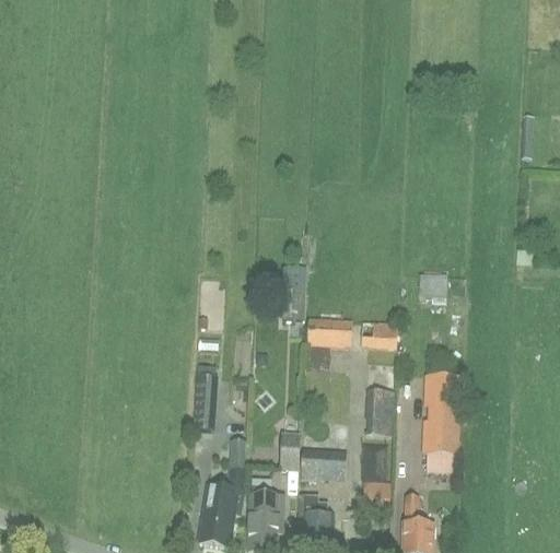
[(524,114),(523,155),(533,155),(534,115),(524,114)]
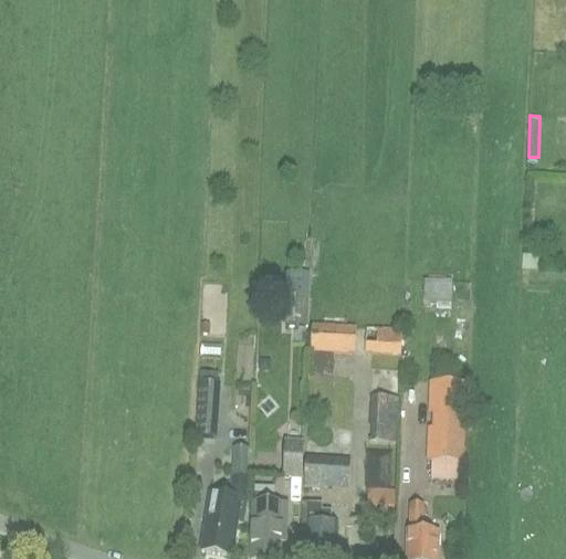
[(423,275),(423,298),(436,298),(436,303),(449,303),(449,298),(451,298),(451,274),(423,275)]
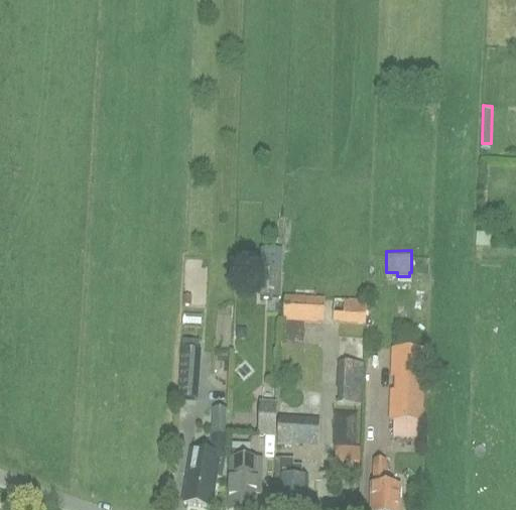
[(255,265),(254,292),(280,292),(281,266),(255,265)]
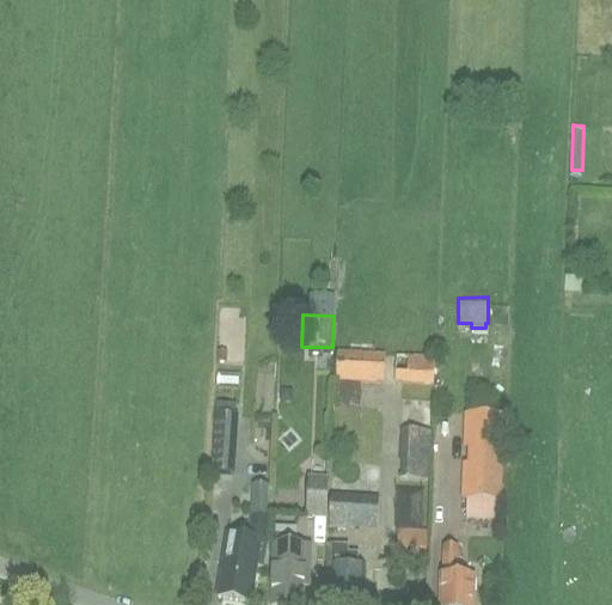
[(384,348),(337,346),(334,401),(360,402),(361,378),(383,379),(384,348)]
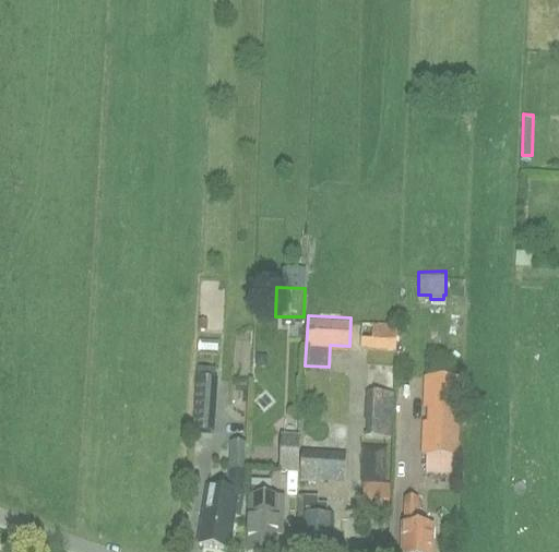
[(396,321),(361,319),(360,344),(395,346),(396,321)]
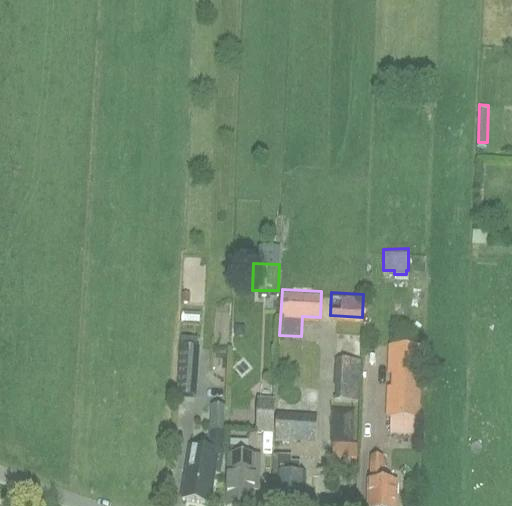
[(393,341),(391,412),(419,413),(422,341),(393,341)]
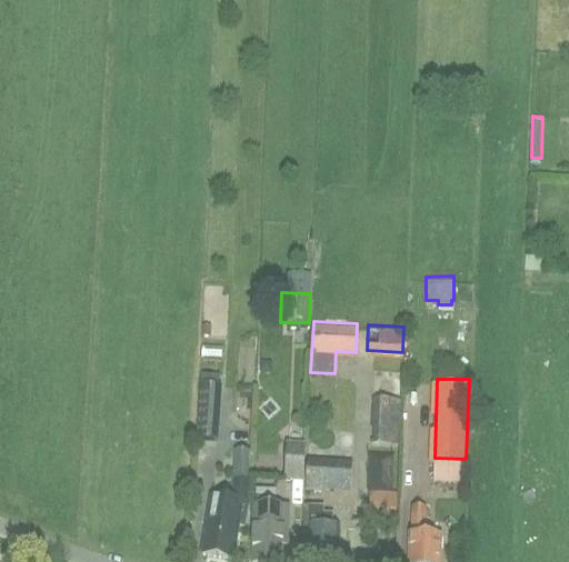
[(200,380),(197,433),(218,435),(221,382),(200,380)]
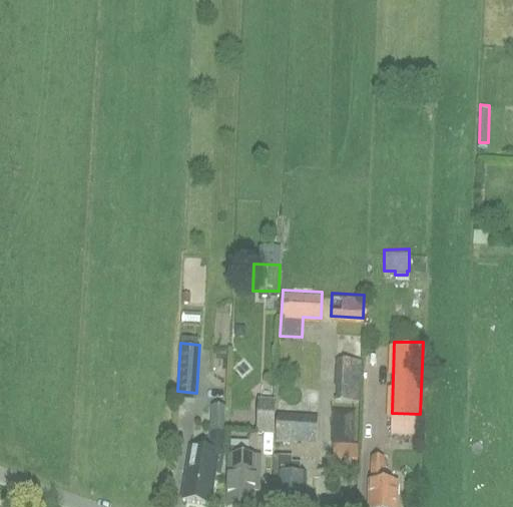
[(359,398),(361,356),(335,355),(334,382),(336,382),(335,397),(359,398)]
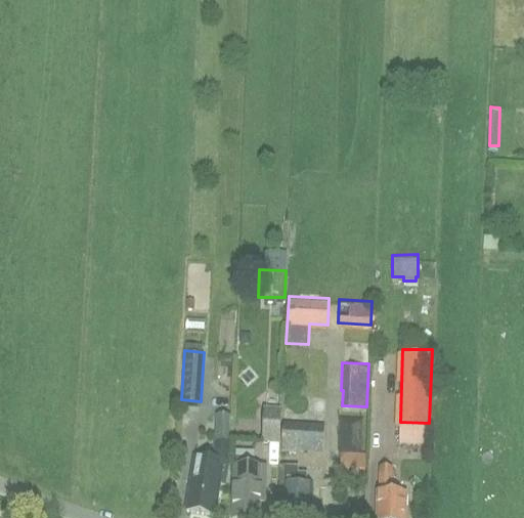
[(263,404),(262,437),(280,438),(281,405),(263,404)]
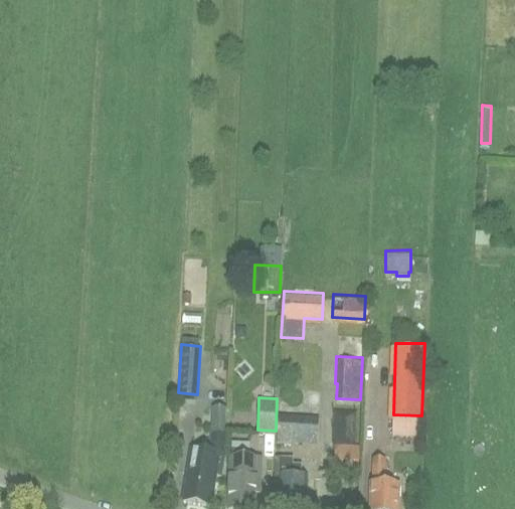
[(211,403),(210,449),(193,446),(183,498),(210,503),(216,471),(221,471),(224,452),(225,404),(211,403)]
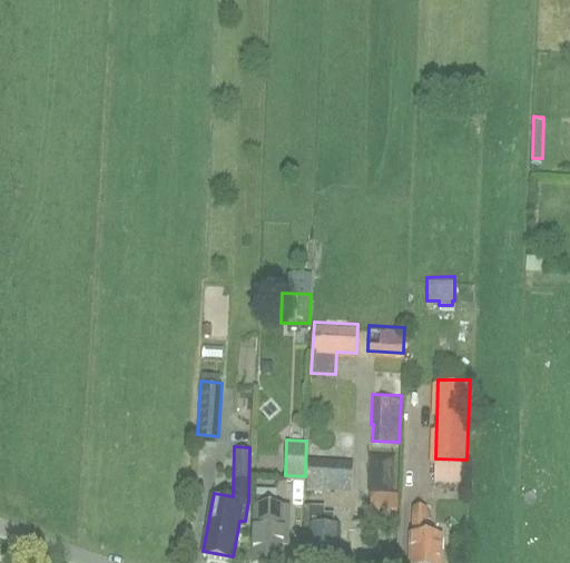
[(370,447),(366,485),(392,486),(394,450),(370,447)]
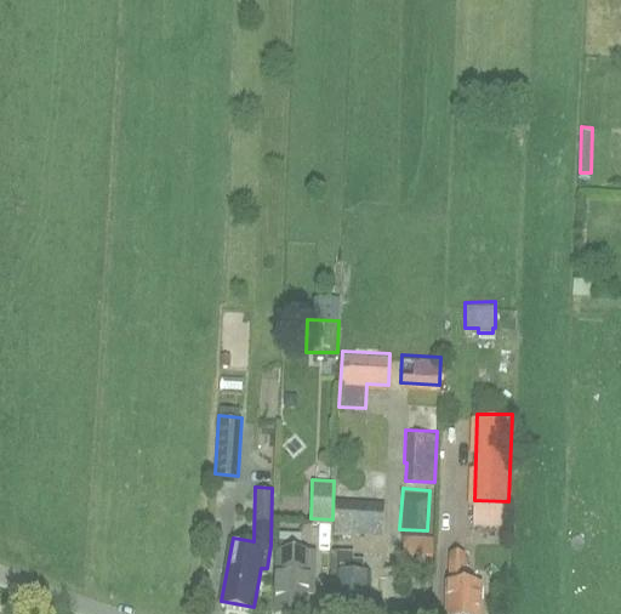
[(385,499),(335,495),(332,529),(382,532),(385,499)]
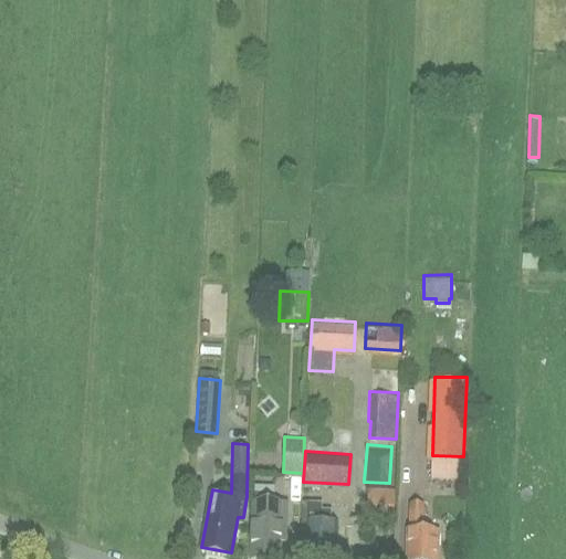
[(389,485),(369,484),(367,512),(392,513),(395,485),(389,485)]
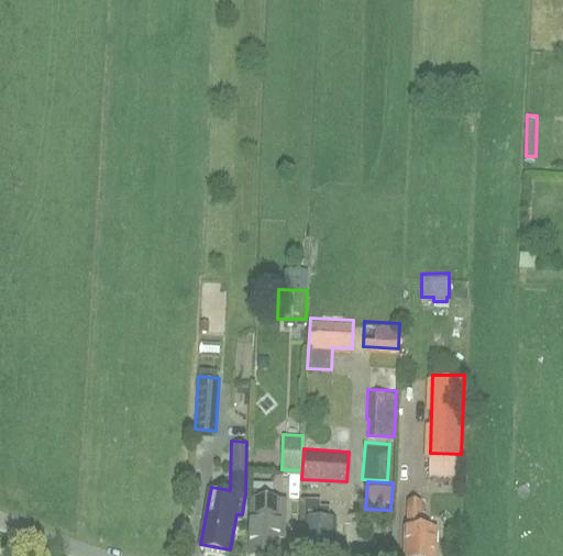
[(274,488),(252,487),(250,552),(278,553),(279,531),(284,531),(286,497),(279,496),(279,491),(274,491),(274,488)]
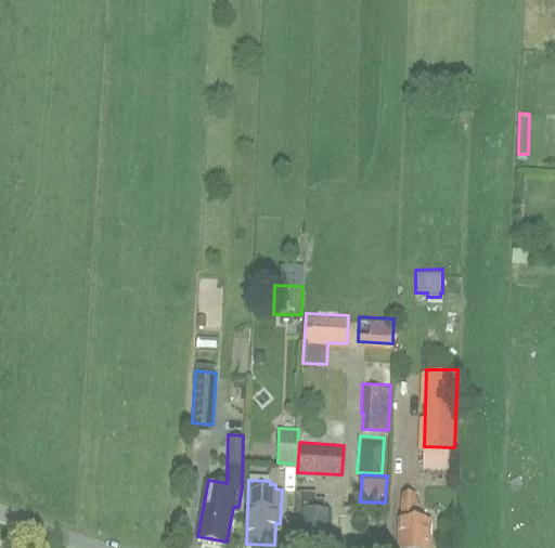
[(298,546),(330,547),(331,508),(324,508),(324,496),(315,496),(315,490),(296,488),(296,508),(295,508),(295,529),(298,529),(298,546)]
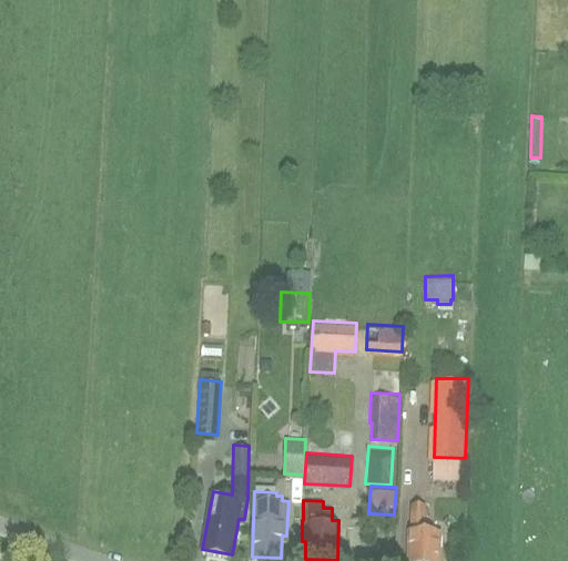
[(411,502),(409,528),(408,560),(435,560),(436,544),(438,544),(438,536),(436,534),(437,529),(424,528),(425,502),(411,502)]
